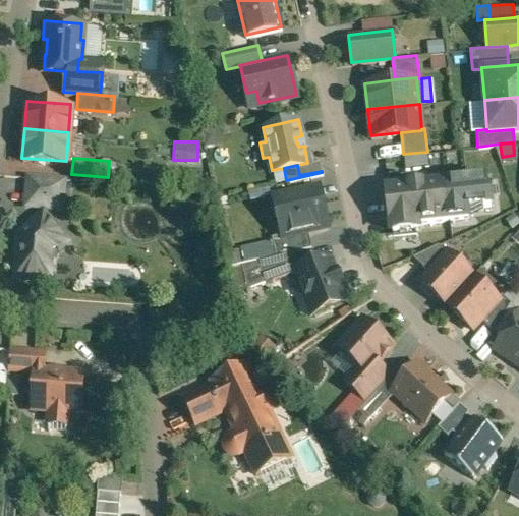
[(64,177),(27,174),(25,203),(61,206),(64,177)]
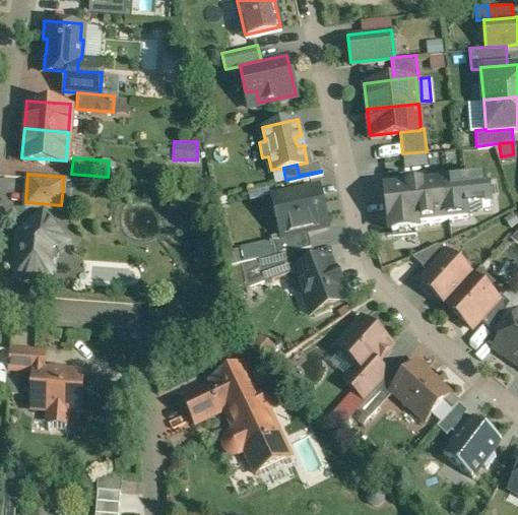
[(444,180),(384,187),(387,208),(389,208),(391,230),(415,228),(414,219),(448,216),(444,180)]
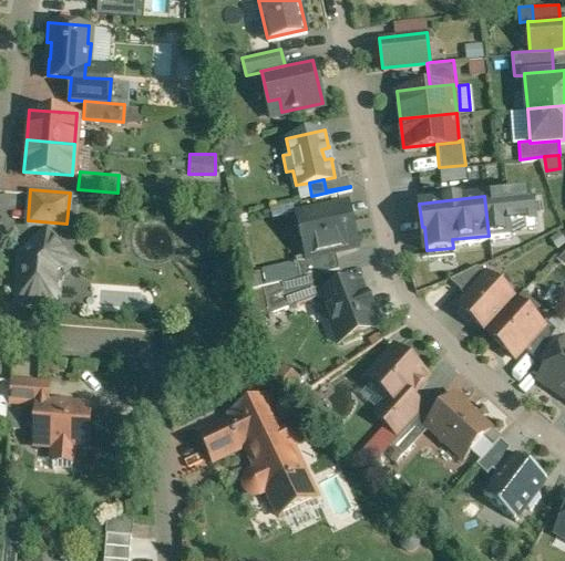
[(346,201),(298,213),(300,218),(297,222),(298,229),(304,232),(307,252),(308,253),(334,248),(355,242),(346,201)]
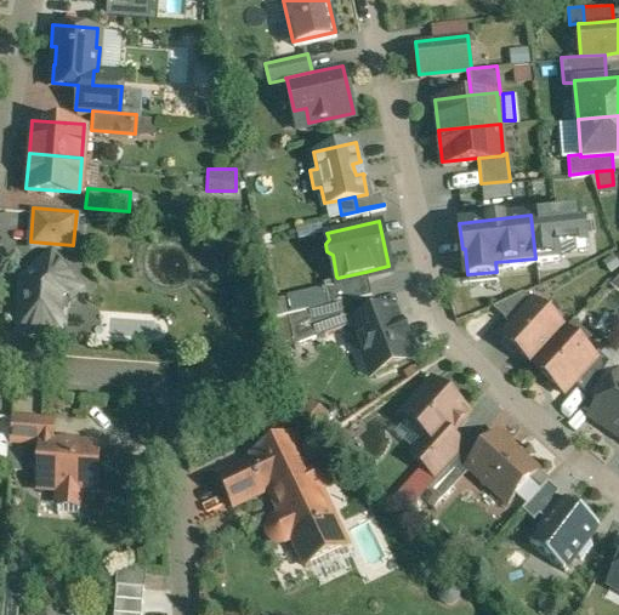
[(51,251),(35,265),(35,271),(21,282),(17,325),(40,328),(43,330),(61,331),(63,297),(79,284),(51,251)]
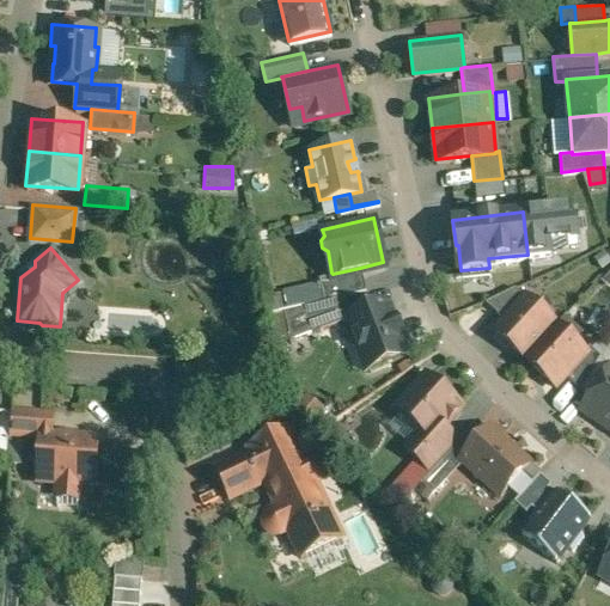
[(360,268),(333,274),(331,273),(318,276),(323,298),(346,293),(365,288),(360,268)]
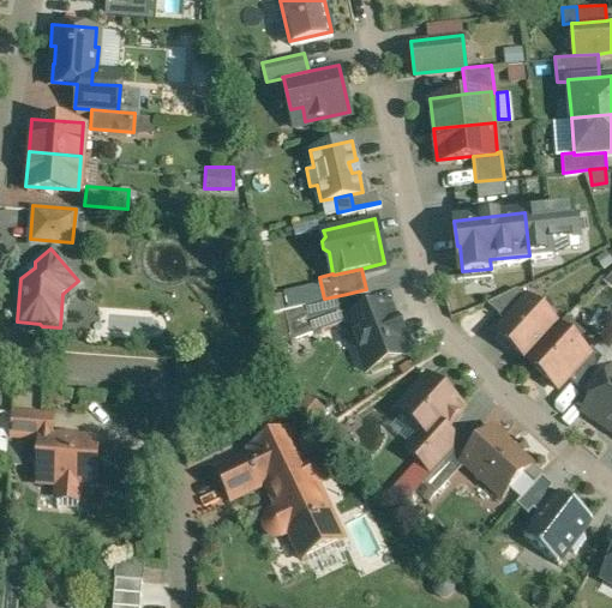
[(319,281),(281,287),(283,304),(322,298),(319,281)]
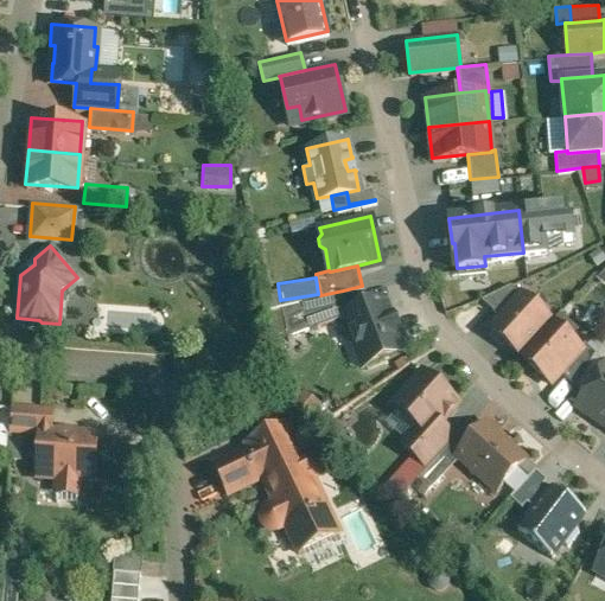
[(510,282),(481,296),(500,315),(521,292),(510,282)]
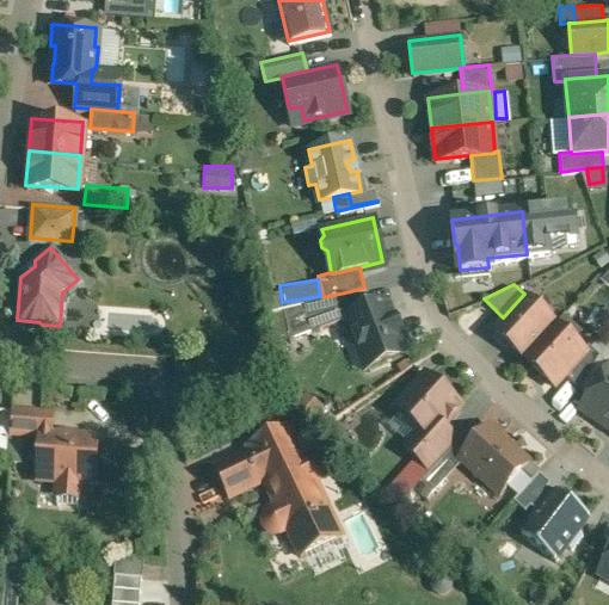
[(323,297),(303,302),(313,328),(345,315),(345,314),(352,312),(345,292),(323,297)]
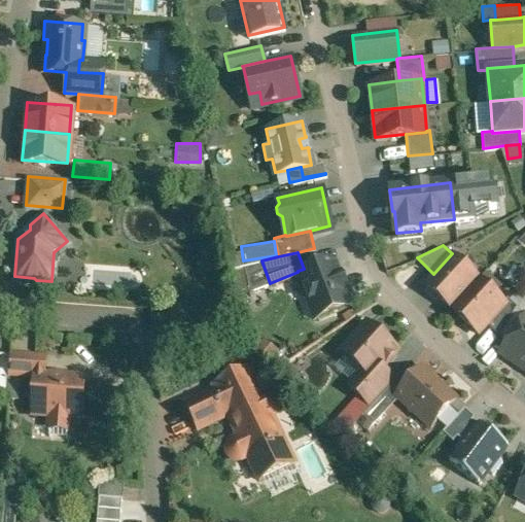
[(433,274),(425,283),(451,307),(478,278),(452,253),(433,274)]
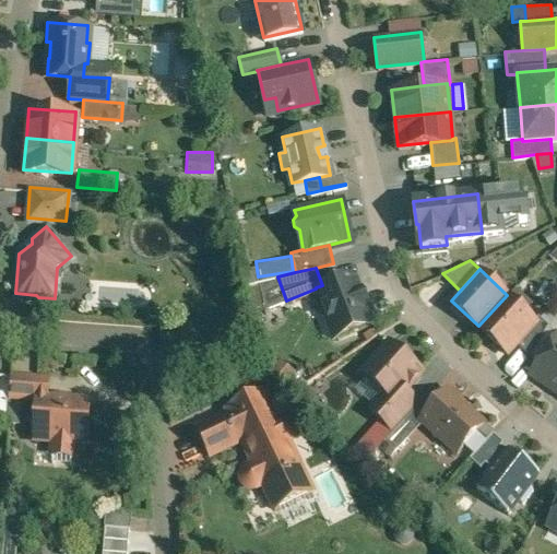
[(322,285),(316,287),(316,289),(334,336),(370,321),(365,306),(367,305),(360,287),(358,289),(352,273),(322,285)]
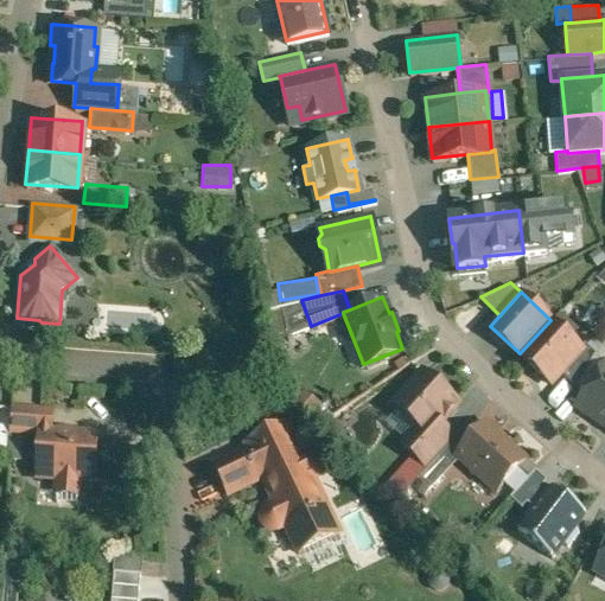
[(579,345),(551,320),(520,353),(549,381),(559,370),(580,346),(579,345)]
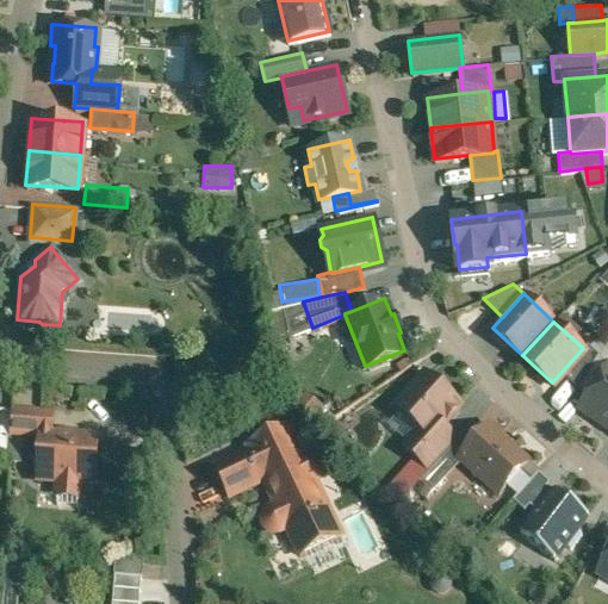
[(583,348),(562,372),(576,385),(599,353),(587,342),(582,347),(583,348)]
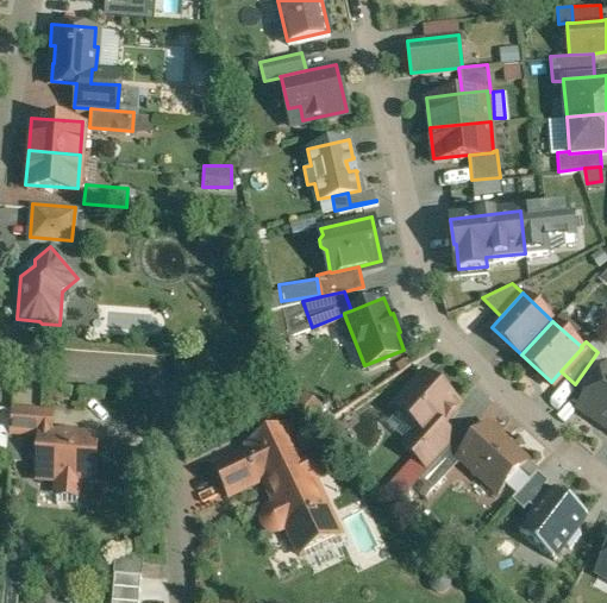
[(606,362),(579,404),(606,422),(606,362)]
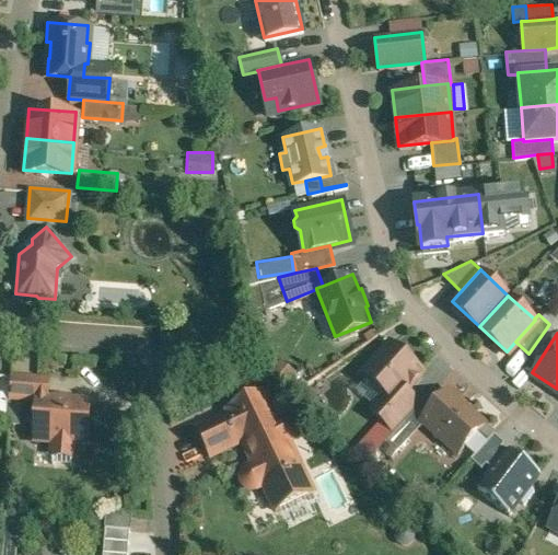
[(419,369),(388,340),(373,358),(373,365),(365,373),(386,392),(371,408),(393,429),(396,426),(413,408),(418,402),(404,389),(404,382),(410,376),(414,376),(419,369)]
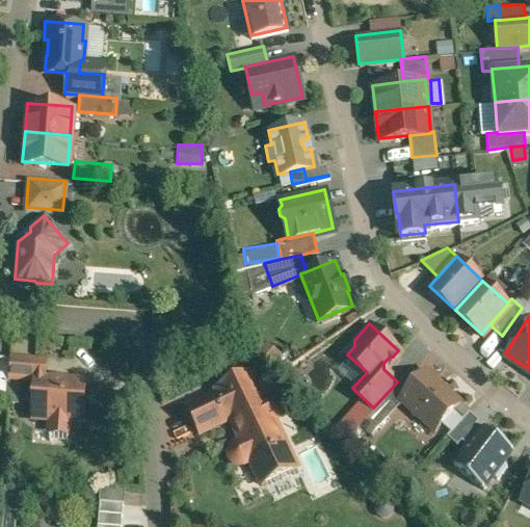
[(45,358),(7,354),(5,374),(34,376),(34,375),(43,375),(45,358)]
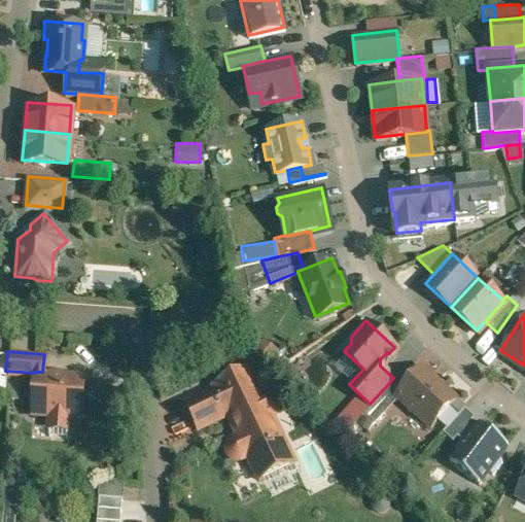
[(454,396),(421,366),(397,392),(396,393),(397,394),(429,423),(454,396)]
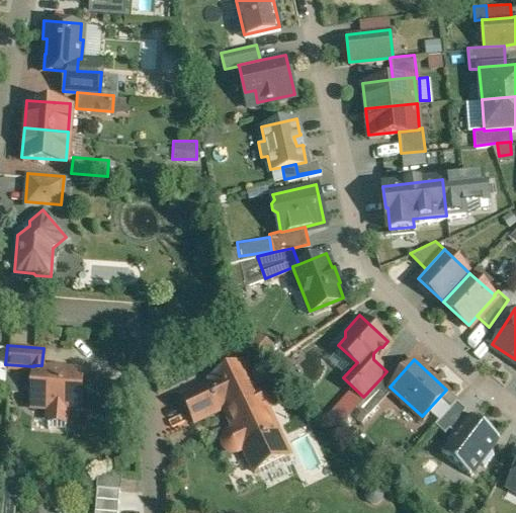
[(261,387),(257,387),(244,360),(209,377),(211,380),(205,383),(217,408),(223,405),(234,427),(227,430),(225,432),(224,434),(223,436),(223,439),(223,441),(224,444),(226,446),(228,447),(230,448),(234,449),(242,445),(253,468),(288,452),(266,406),(268,404),(270,402),(270,401),(271,399),(271,396),(271,394),(270,392),(269,390),(267,388),(265,387),(263,387),(261,387)]
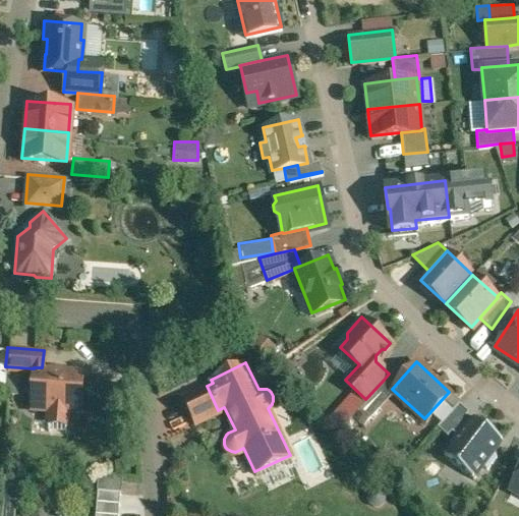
[(42,367),(34,367),(34,368),(31,405),(49,407),(48,422),(65,423),(66,408),(79,409),(82,370),(42,367)]
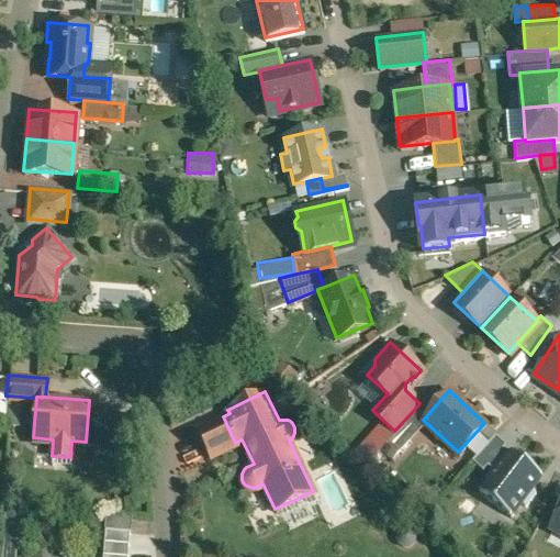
[(414,410),(398,427),(409,438),(424,421),(423,420),(424,419),(414,410)]
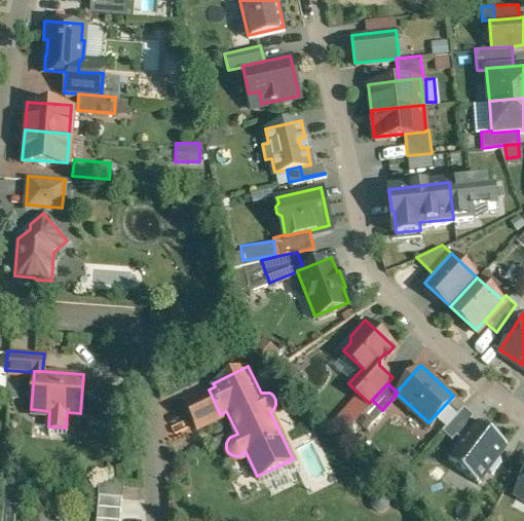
[(209,389),(185,401),(196,425),(220,414),(209,389)]
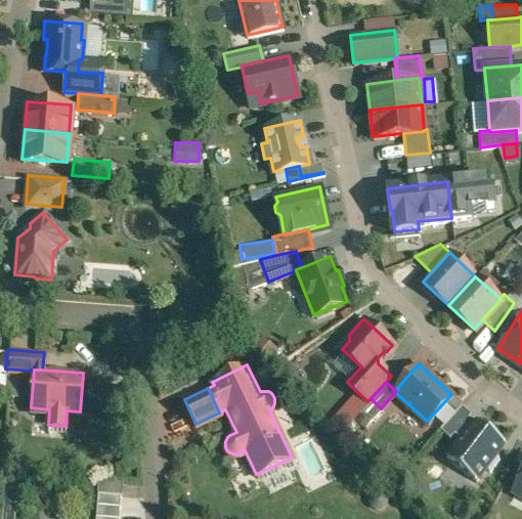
[(381,408),(371,398),(367,401),(361,409),(372,419),(381,408)]
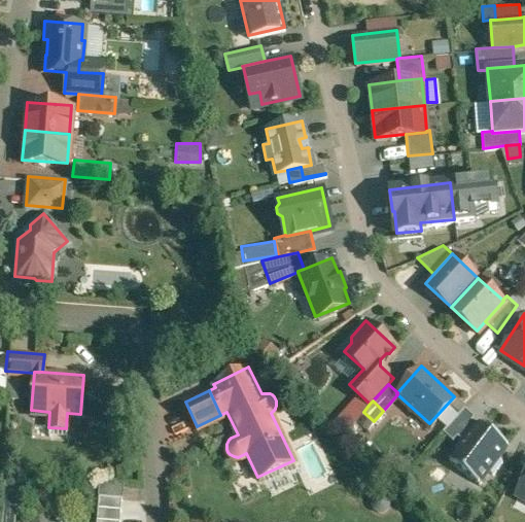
[(463,405),(442,429),(452,439),(456,433),(463,439),(477,421),(471,417),(474,414),(463,405)]
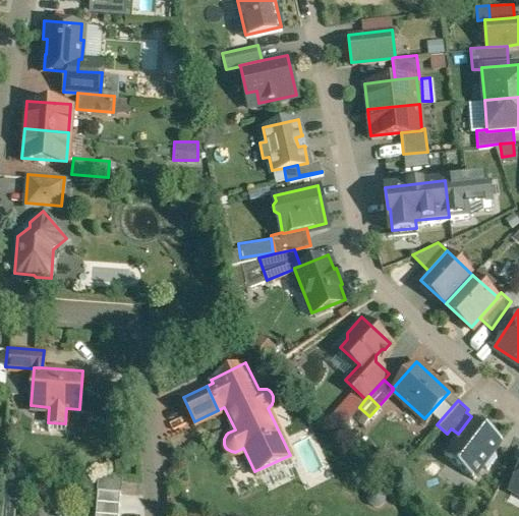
[(458,434),(443,453),(472,475),(482,463),(486,466),(496,453),(492,450),(502,438),(492,430),(488,434),(479,426),(482,422),(472,415),(471,416),(458,434)]
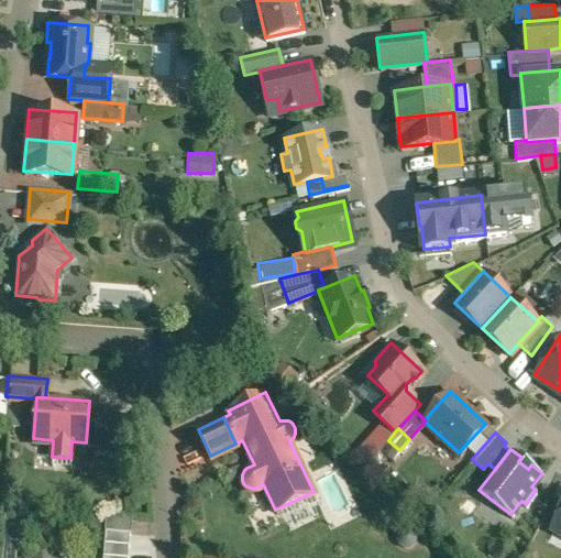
[(131,514),(105,512),(103,527),(130,528),(131,514)]
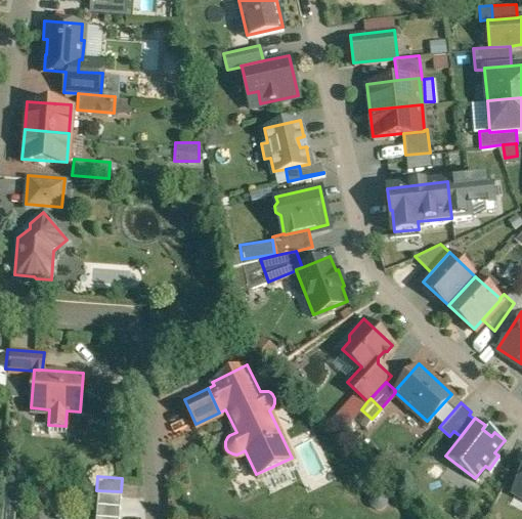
[(116,518),(119,492),(96,490),(94,518),(116,518)]
